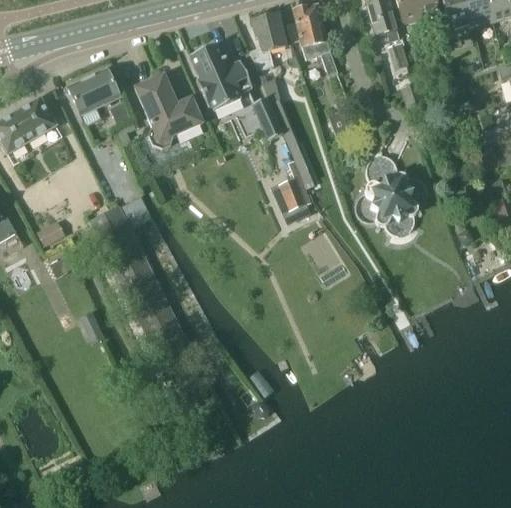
[(398,38),(386,0),(363,0),(375,34),(386,31),(390,41),(398,38)]
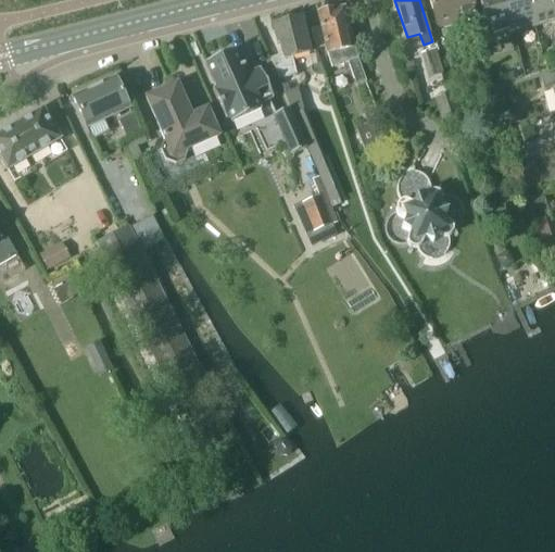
[(476,16),(470,0),(428,0),(437,26),(476,16)]
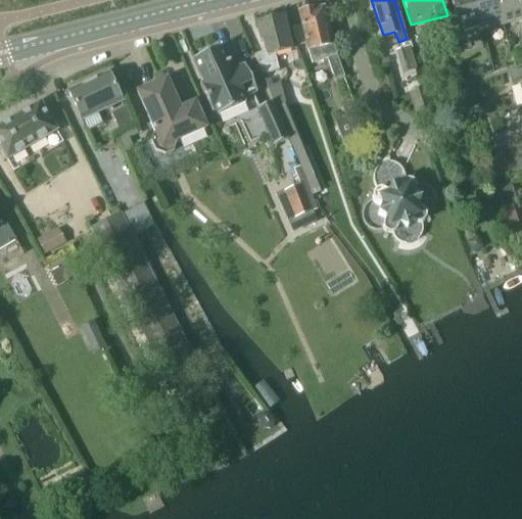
[(482,29),(474,0),(451,0),(461,35),(482,29)]
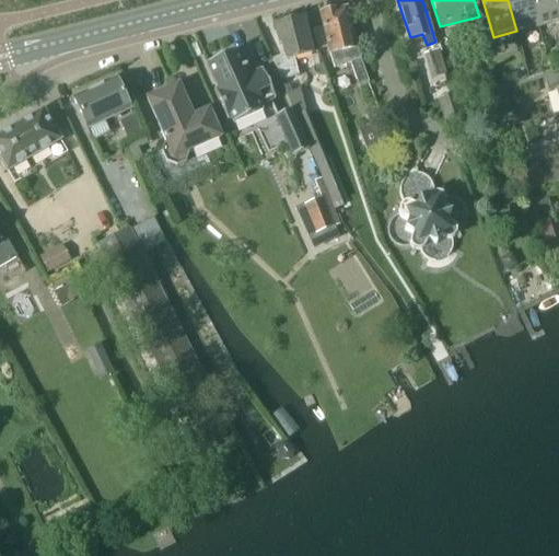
[(539,24),(533,0),(508,0),(516,31),(539,24)]
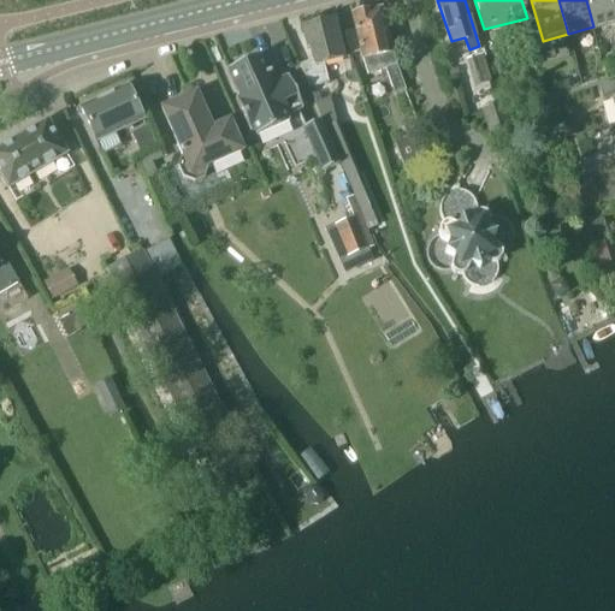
[(614,6),(613,0),(586,0),(593,27),(614,19),(614,6)]
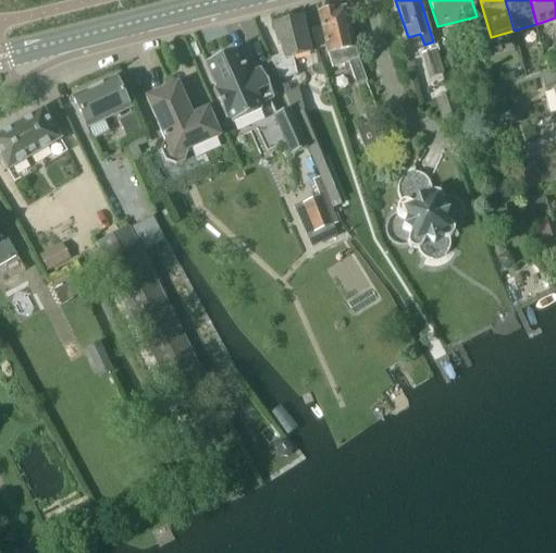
[(355,45),(345,5),(318,11),(326,51),(328,51),(332,63),(348,59),(358,83),(367,80),(355,45)]
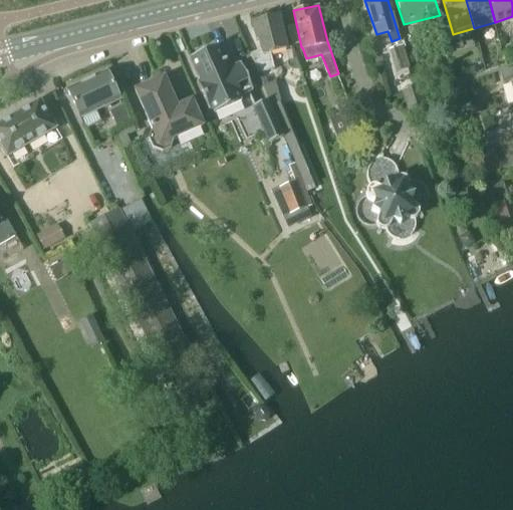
[(286,46),(279,15),(253,22),(255,30),(256,30),(261,48),(251,52),(259,70),(275,67),(271,50),(286,46)]
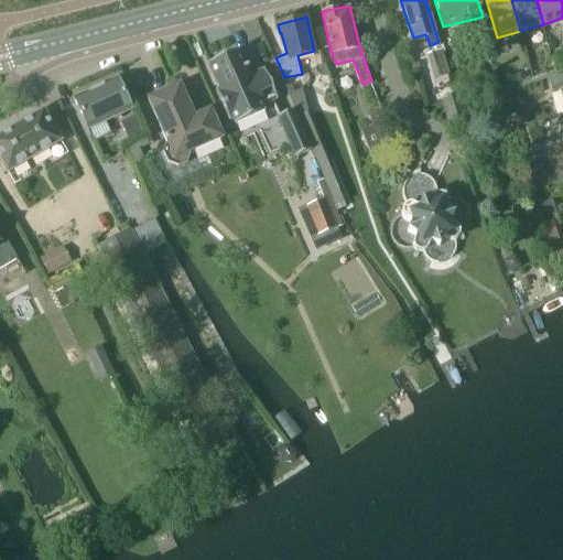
[(442,46),(428,50),(436,79),(450,75),(442,46)]
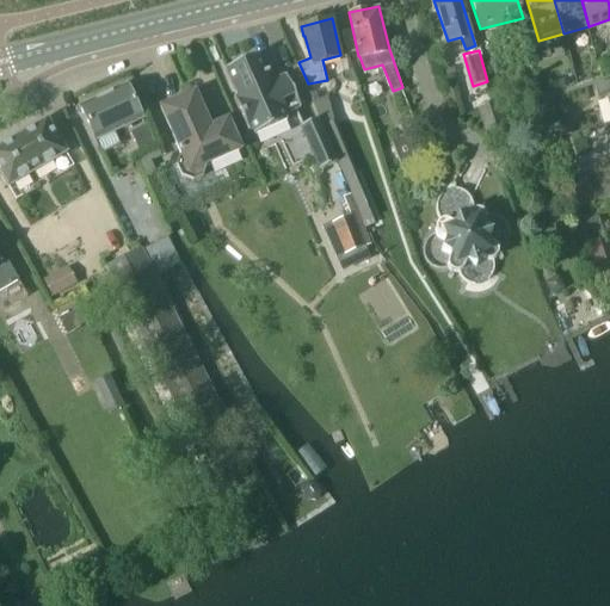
[(252,127),(254,133),(288,117),(285,112),(301,105),(287,73),(271,79),(267,73),(270,72),(269,69),(266,69),(258,53),(226,67),(238,94),(234,96),(248,128),(252,127)]
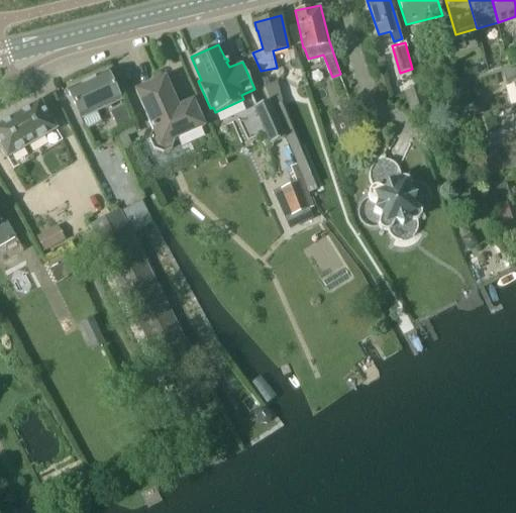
[(515,66),(503,70),(506,82),(514,80),(515,85),(515,66)]
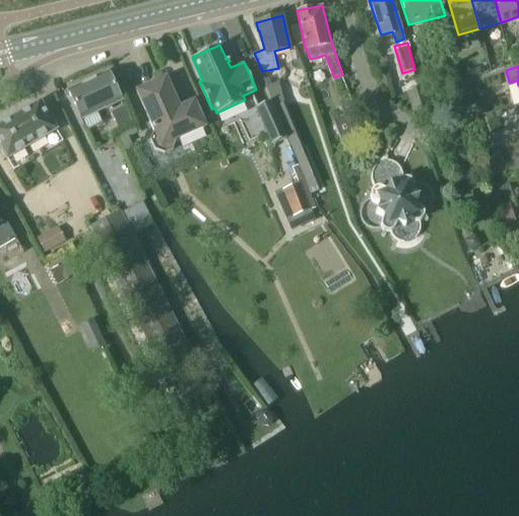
[(121,99),(108,70),(88,79),(102,108),(121,99)]
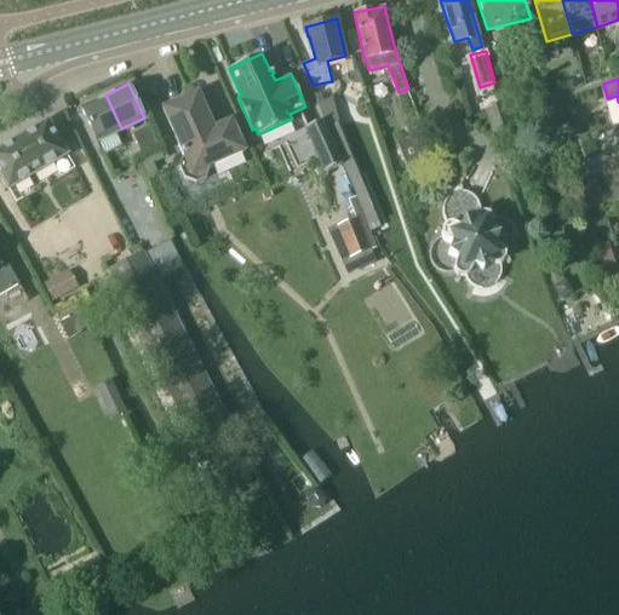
[(245,149),(230,118),(217,124),(213,116),(207,114),(198,91),(162,105),(183,154),(178,165),(183,176),(194,180),(206,176),(210,164),(245,149)]
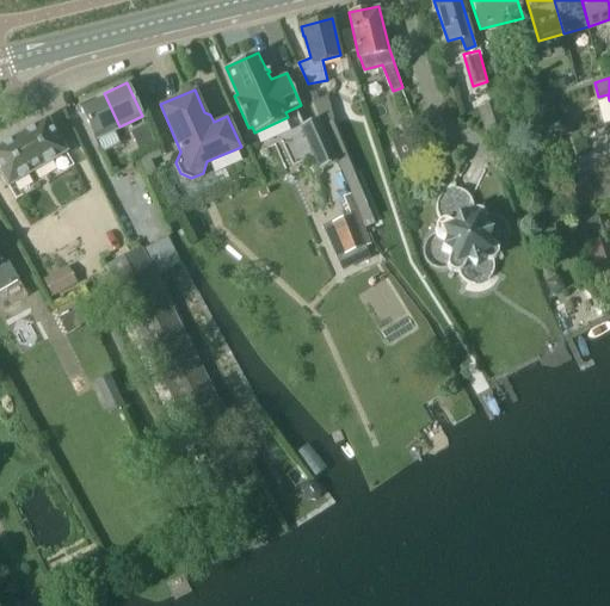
[(119,127),(104,93),(80,104),(97,137),(119,127)]
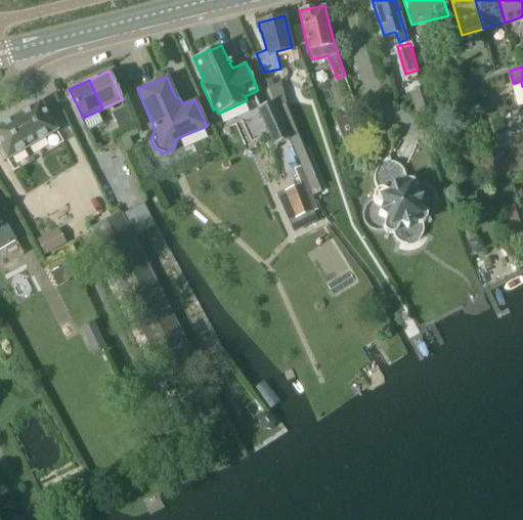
[(281,80),(269,84),(307,178),(311,186),(319,183),(289,106),(281,80)]
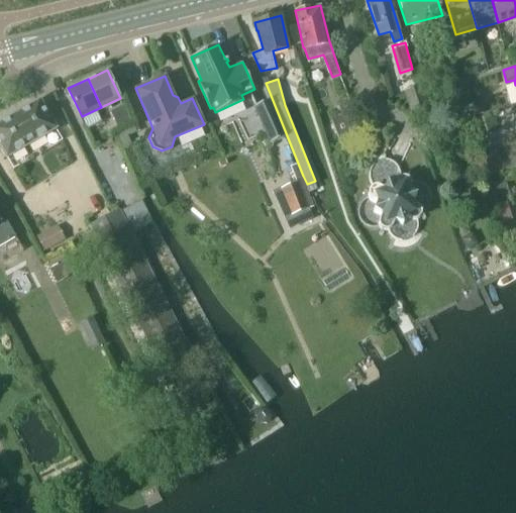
[(428,103),(422,84),(406,89),(413,108),(428,103)]
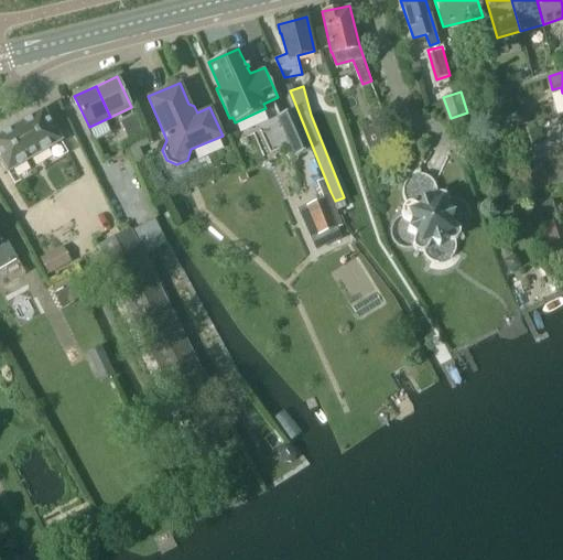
[(0,157),(8,170),(61,138),(43,107),(0,131),(0,157)]
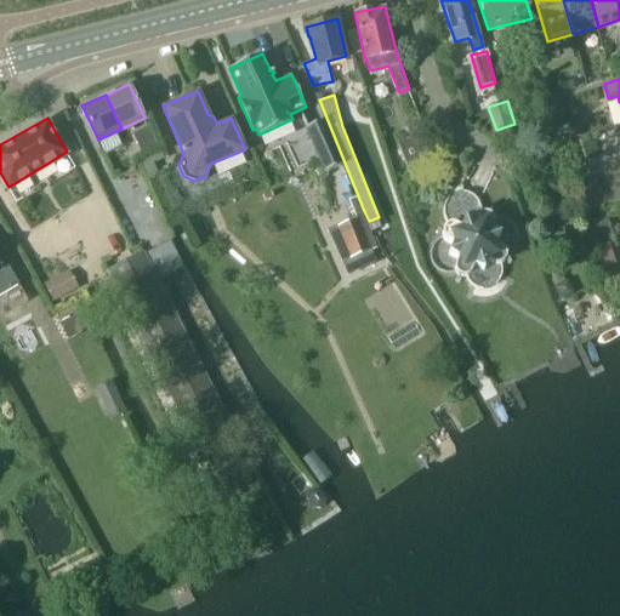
[(576,119),(566,123),(569,137),(580,135),(576,119)]
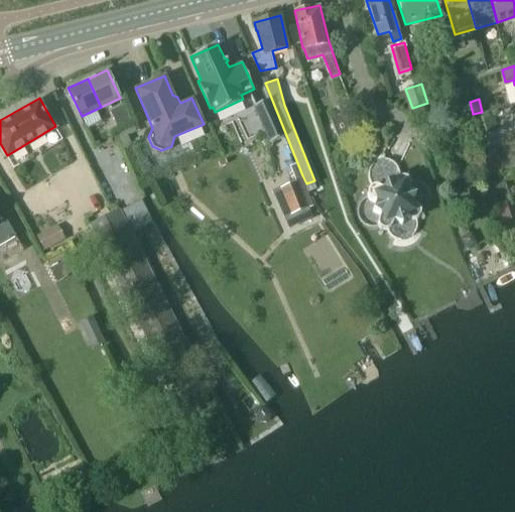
[(123,104),(109,110),(118,129),(131,123),(123,104)]
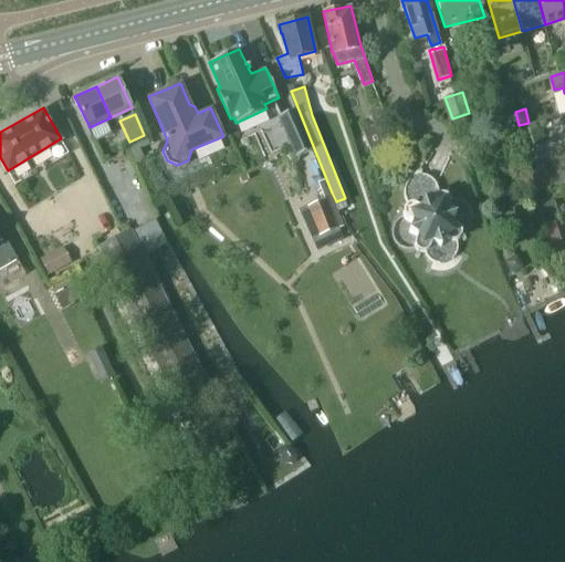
[(544,162),(534,165),(537,178),(547,176),(544,162)]
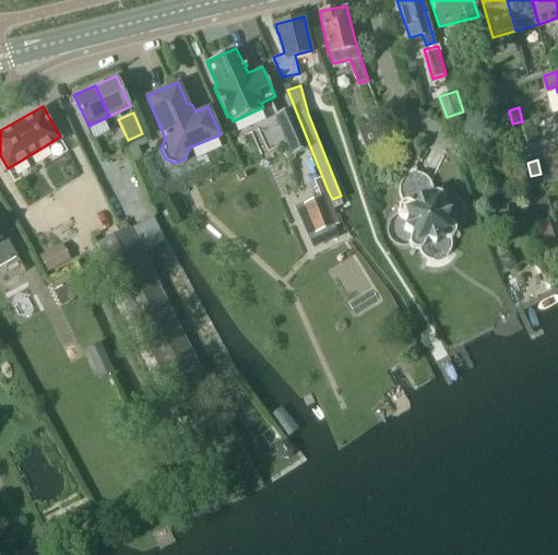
[(447,192),(444,193),(442,190),(440,190),(439,189),(435,189),(431,179),(427,175),(425,173),(423,172),(417,170),(412,170),(406,173),(403,177),(401,179),(400,185),(400,190),(403,201),(400,203),(399,204),(399,207),(399,210),(394,213),(390,217),(389,220),(388,225),(388,228),(389,234),(392,238),(396,241),(402,243),(407,243),(411,243),(412,244),(414,246),(416,247),(419,247),(420,249),(424,254),(426,255),(431,257),(436,258),(441,257),(443,256),(448,252),(451,248),(452,243),(452,240),(451,235),(453,234),(455,232),(456,227),(456,225),(461,223),(464,219),(466,213),(467,211),(467,208),(465,202),(462,198),(461,196),(458,195),(453,192),(447,192)]
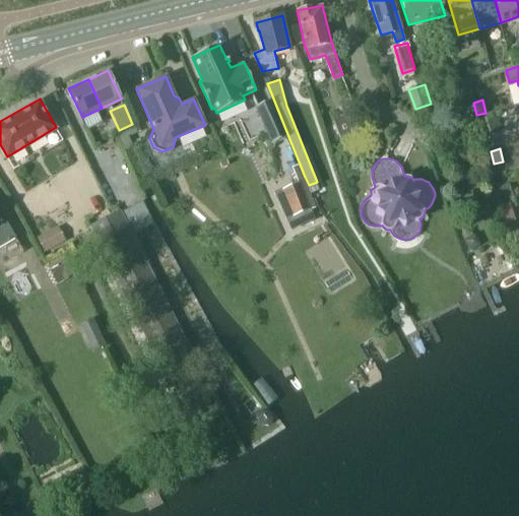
[(317,205),(309,185),(305,177),(273,190),(290,231),(316,219),(311,207),(317,205)]
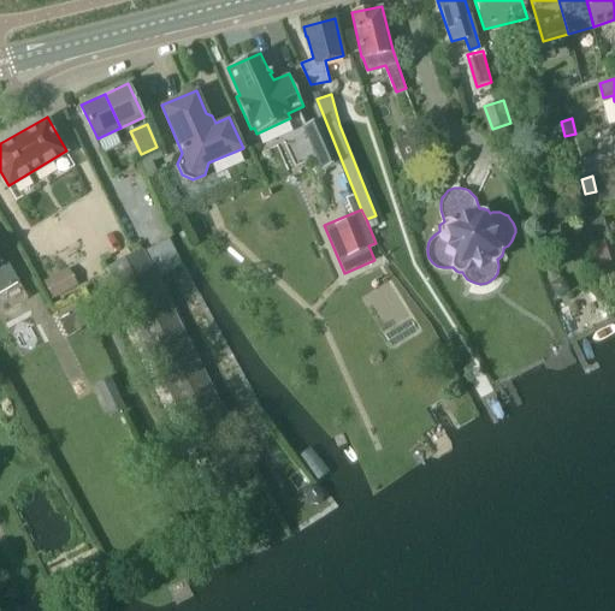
[(602,212),(589,215),(591,225),(604,221),(602,212)]
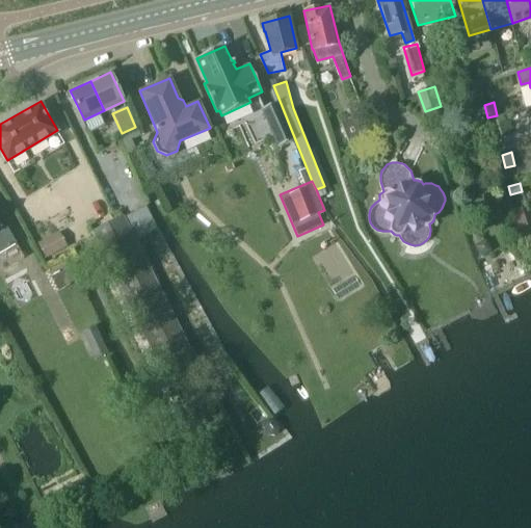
[(198,364),(124,215),(93,231),(167,379),(198,364)]
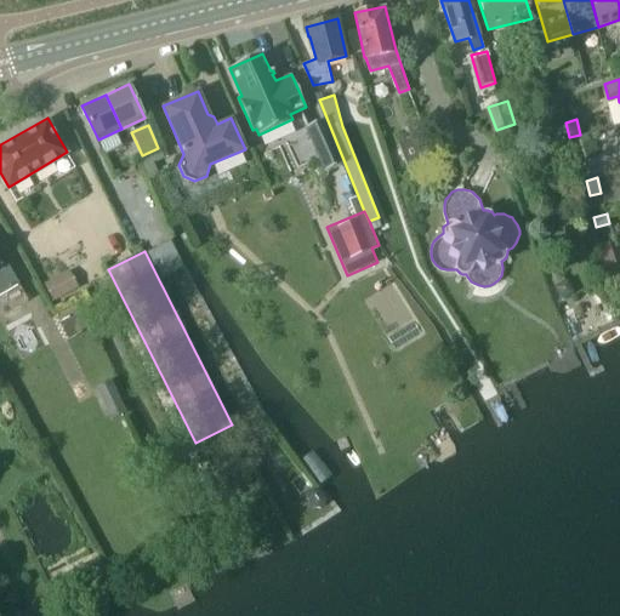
[(0,291),(18,281),(7,262),(3,266),(0,260),(0,291)]
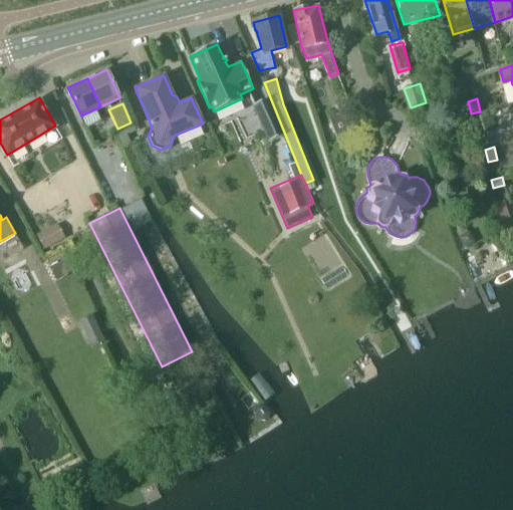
[(63,235),(56,223),(36,234),(43,246),(63,235)]
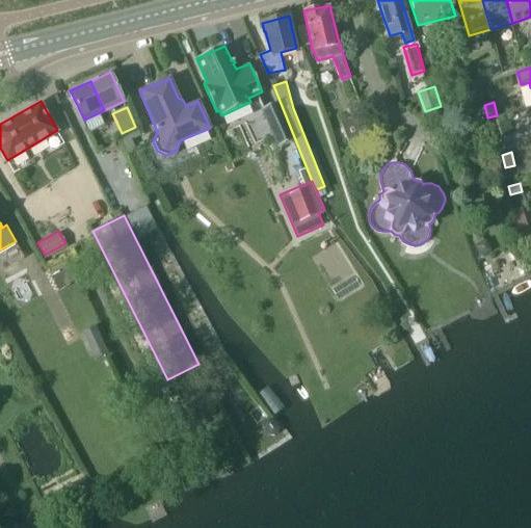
[(485,239),(475,244),(480,256),(487,253),(488,244),(485,239)]
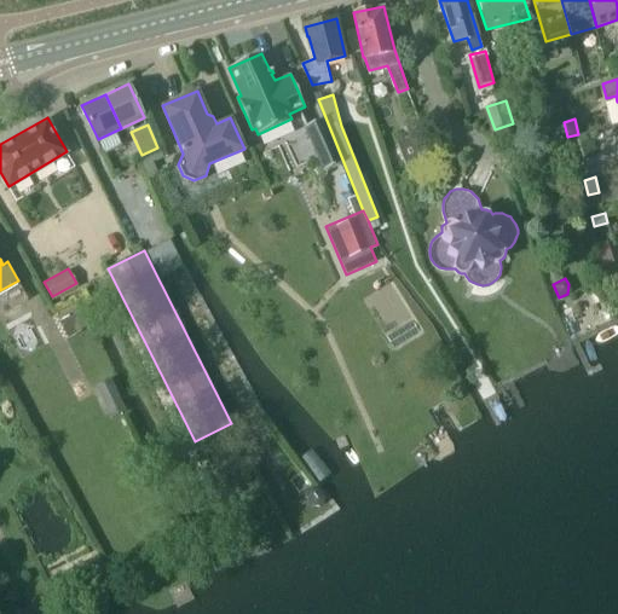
[(122,404),(110,377),(97,383),(110,410),(122,404)]
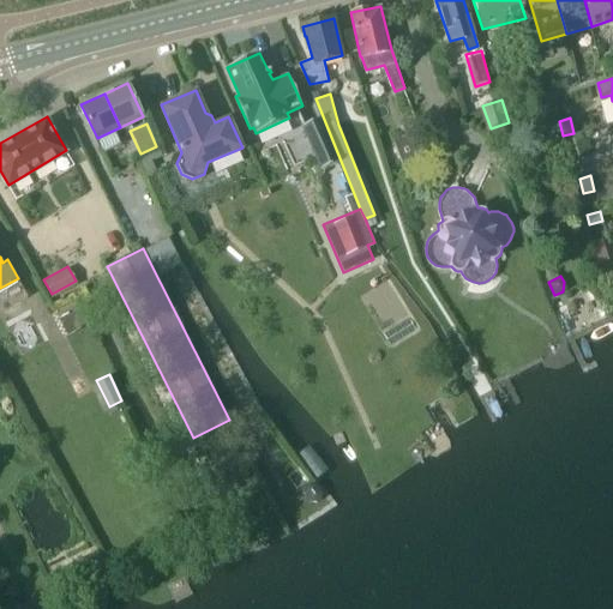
[(305,484),(305,490),(311,500),(316,500),(322,496),(322,490),(316,482),(310,481),(305,484)]
